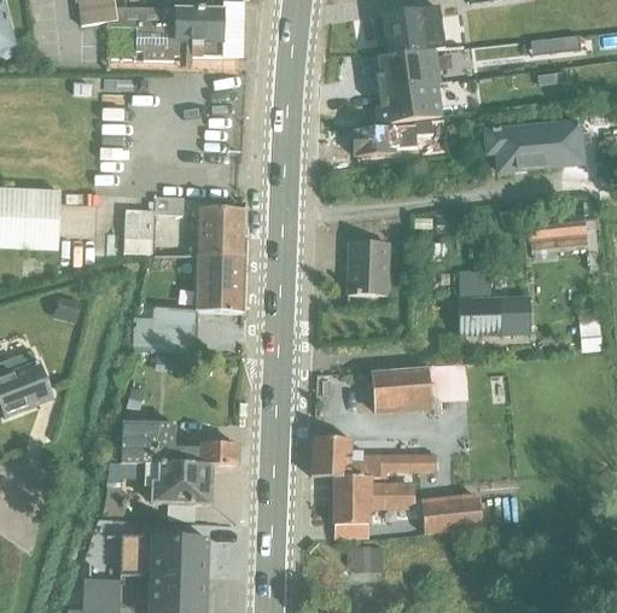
[(0,50),(15,46),(4,0),(0,0),(0,50)]
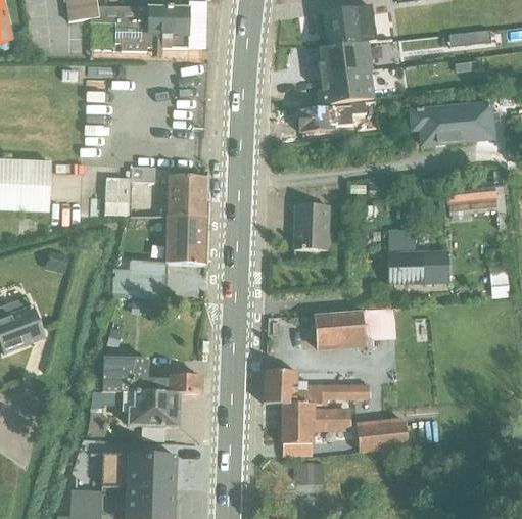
[(189,5),(148,5),(148,6),(98,5),(97,0),(66,0),(69,20),(91,17),(91,22),(115,22),(115,42),(123,42),(123,49),(147,49),(147,46),(152,46),(152,55),(162,55),(162,48),(206,48),(206,1),(189,1),(189,5)]
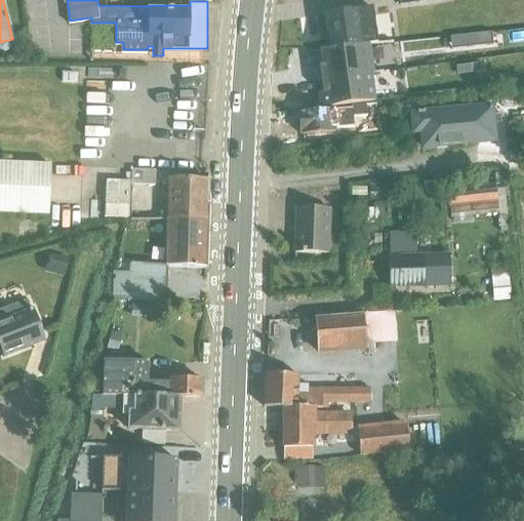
[(369,42),(371,42),(378,40),(373,5),(324,11),(328,46),(369,42)]
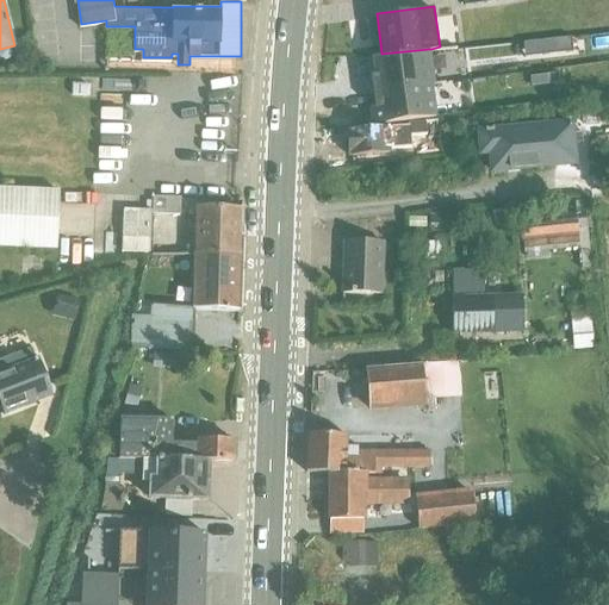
[(529,48),(579,45),(579,27),(528,30),(529,48)]
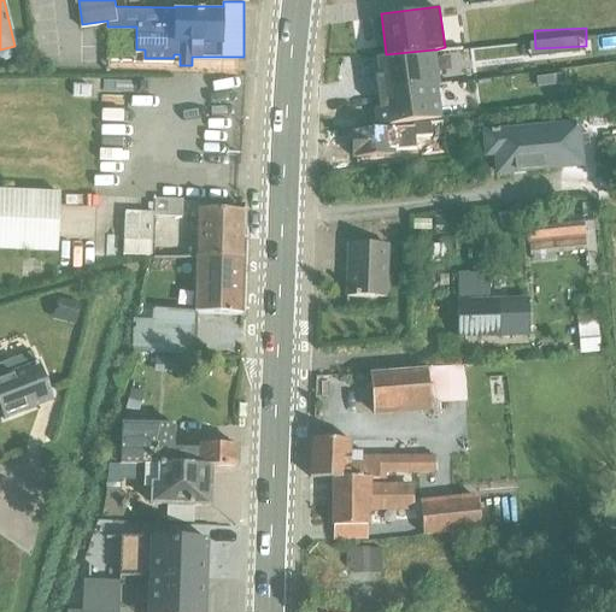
[(469,64),(535,49),(531,30),(464,45),(469,64)]
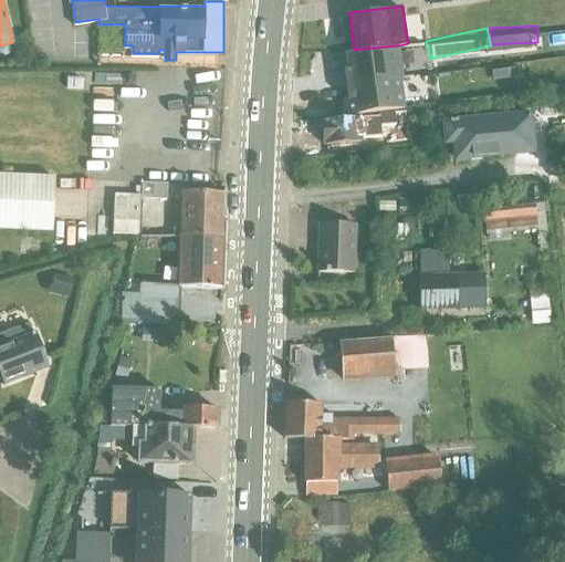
[(398,45),(354,50),(346,50),(348,68),(344,69),(346,83),(405,75),(400,45),(398,45)]
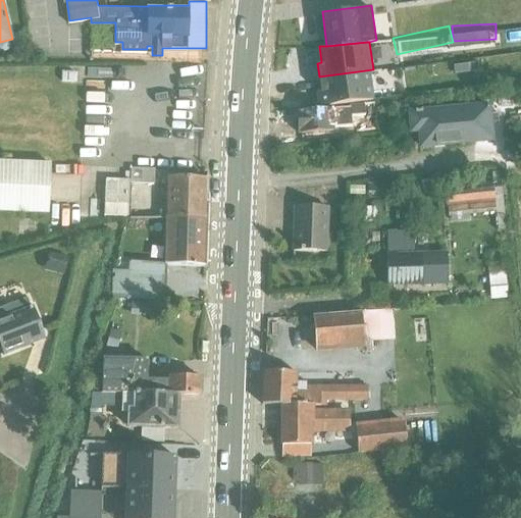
[(201,70),(199,59),(172,62),(173,73),(201,70)]
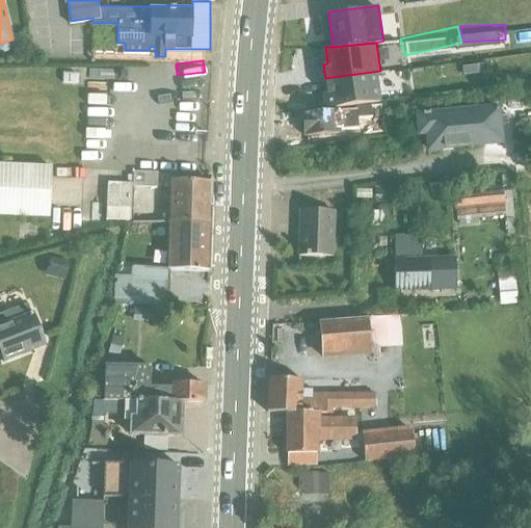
[(380,71),(325,78),(327,90),(323,90),(325,107),(382,99),(380,71)]
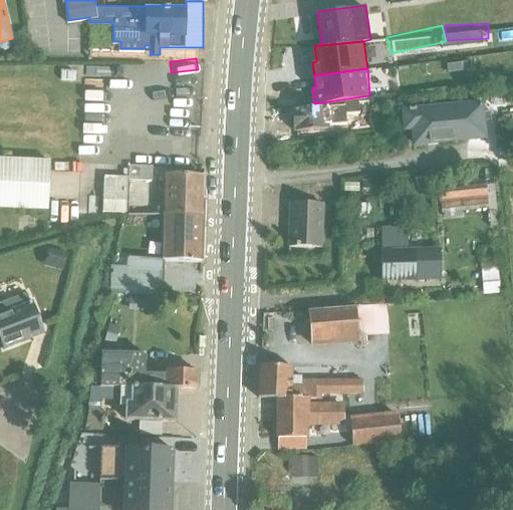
[(503,99),(502,84),(490,84),(491,100),(503,99)]
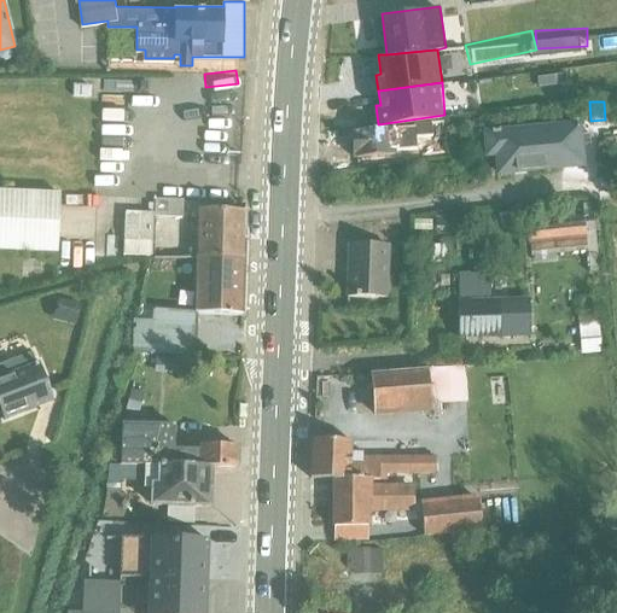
[(139,112),(103,111),(103,126),(139,127),(139,112)]
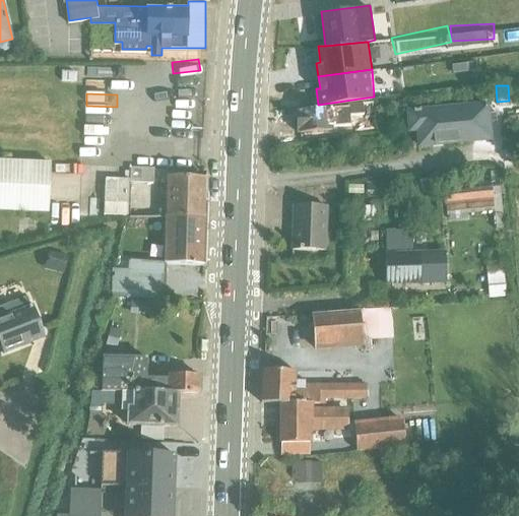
[(494,139),(490,100),(406,107),(408,130),(416,129),(418,145),(494,139)]
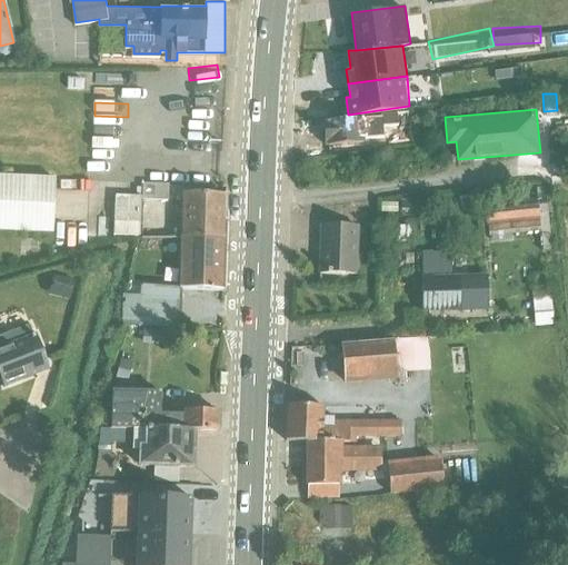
[(410,126),(409,110),(325,118),(327,142),(366,139),(365,136),(385,135),(384,128),(410,126)]
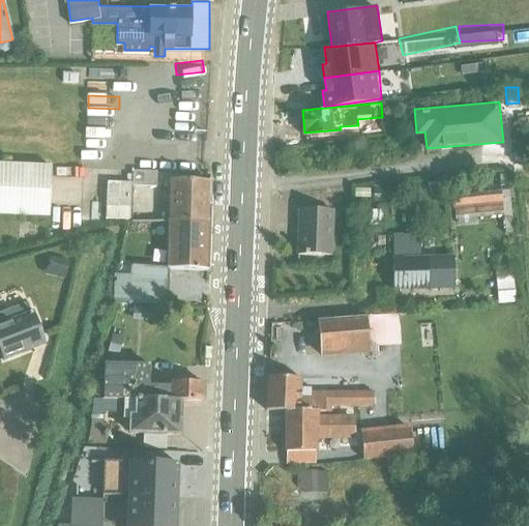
[(0,212),(50,214),(53,163),(0,159),(0,212)]
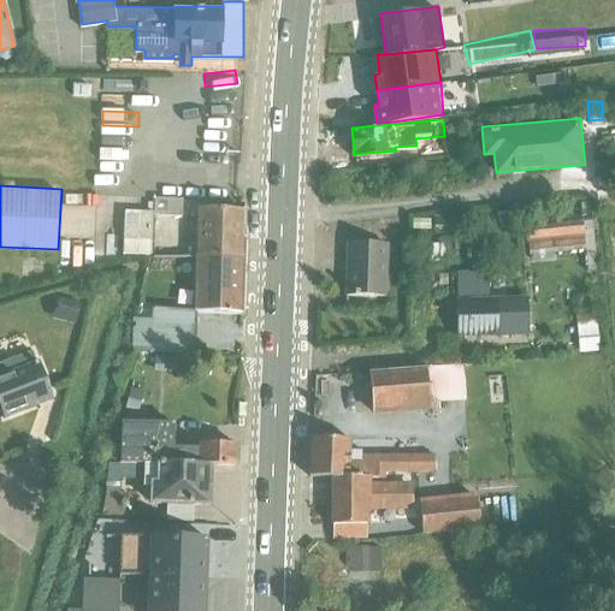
[(155,195),(155,213),(183,213),(184,196),(159,195),(155,195)]
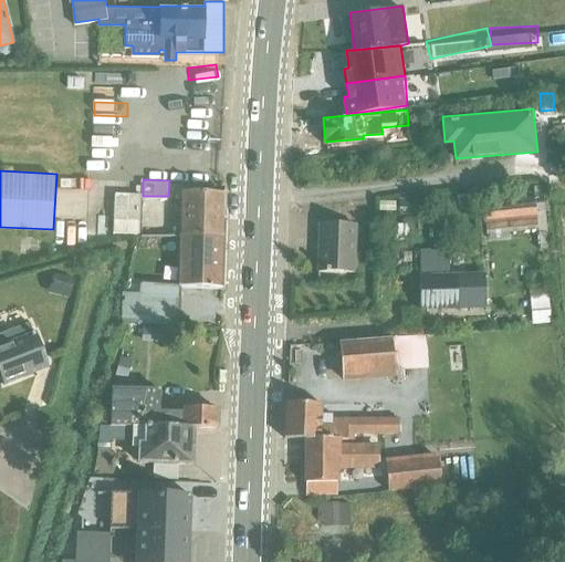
[(506,204),(483,206),(484,218),(487,218),(488,232),(490,232),(490,233),(497,233),(495,231),(501,231),(501,232),(506,232),(506,230),(539,227),(539,230),(537,230),(539,248),(548,247),(547,230),(546,209),(550,209),(550,199),(548,199),(547,181),(534,183),(535,196),(506,198),(505,198),(506,204)]
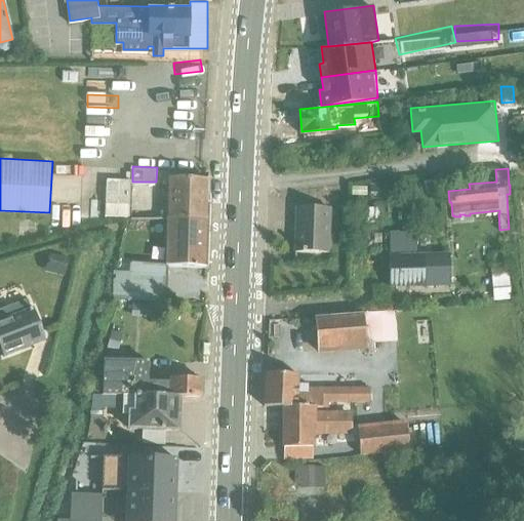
[(207,228),(208,177),(168,176),(167,216),(166,227),(207,228)]
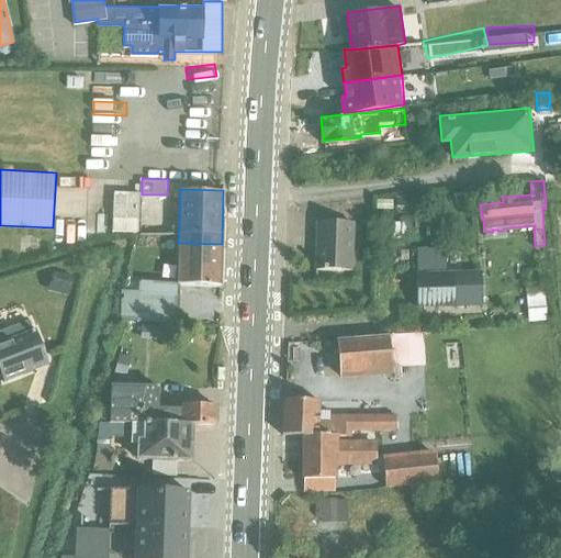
[(316,268),(354,269),(356,221),(318,220),(316,268)]
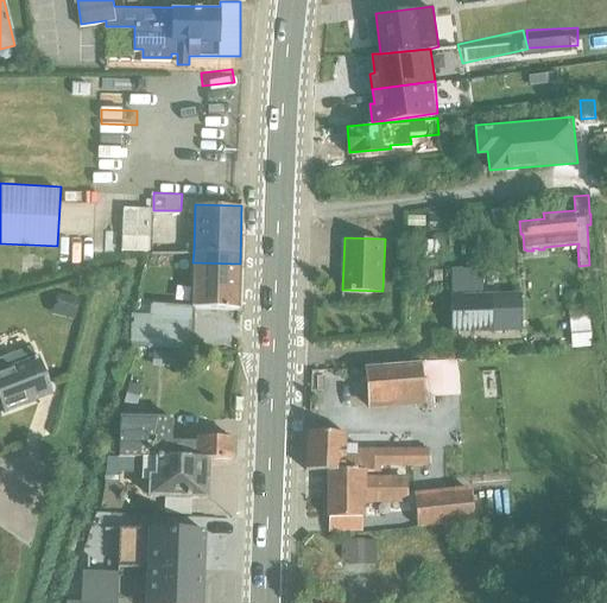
[(239,308),(240,264),(193,262),(193,304),(195,306),(239,308)]
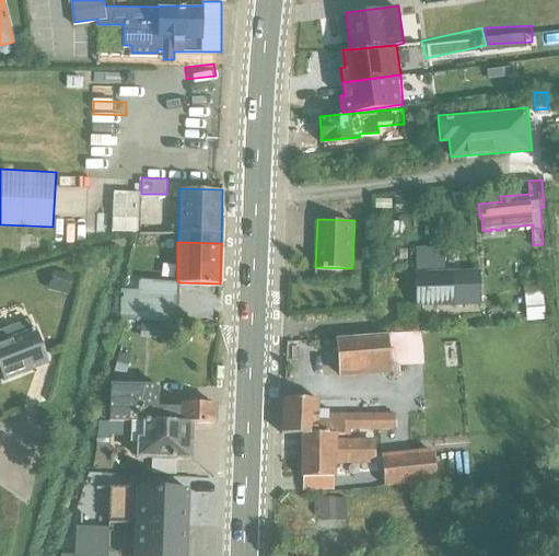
[(445,243),(415,244),(415,304),(452,303),(452,301),(478,300),(487,301),(487,269),(478,268),(453,269),(444,269),(445,243)]
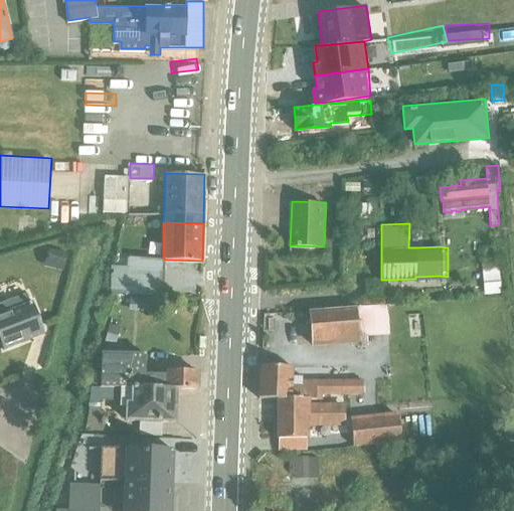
[(63,270),(67,252),(51,247),(46,265),(63,270)]
